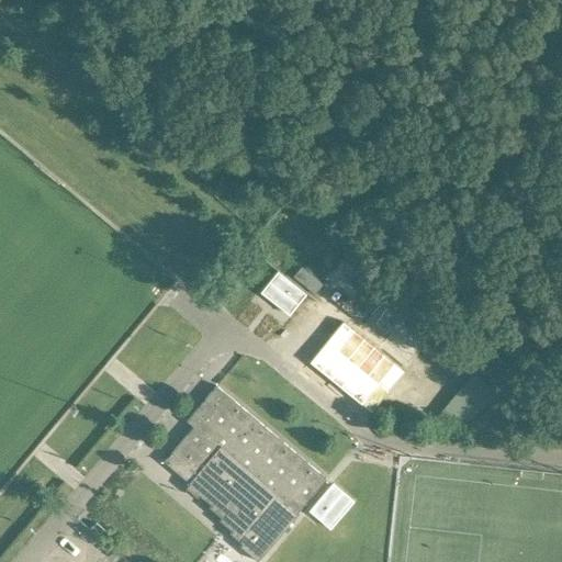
[(314,294),(323,283),(301,267),(293,277),(314,294)]
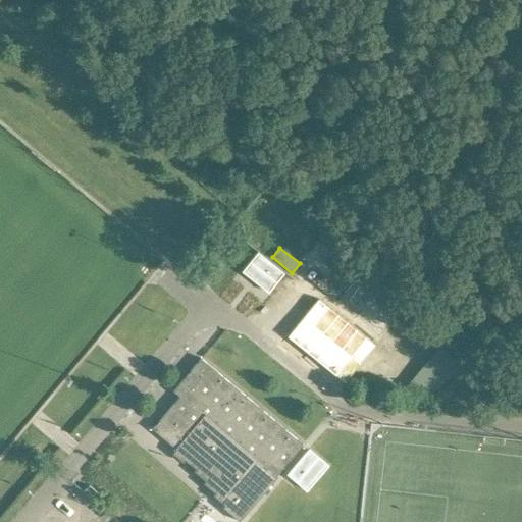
[(258,252),(250,262),(243,271),(268,292),(275,282),(283,272),(258,252)]
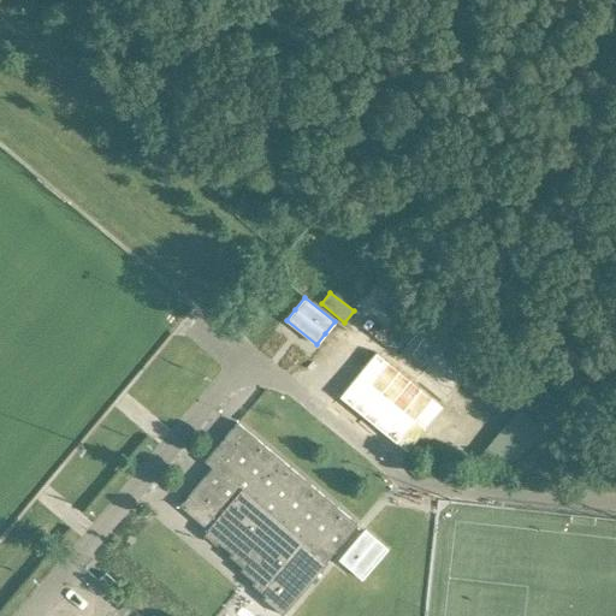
[(363,416),(379,428),(406,451),(442,407),(375,353),(374,354),(339,397),(363,416)]
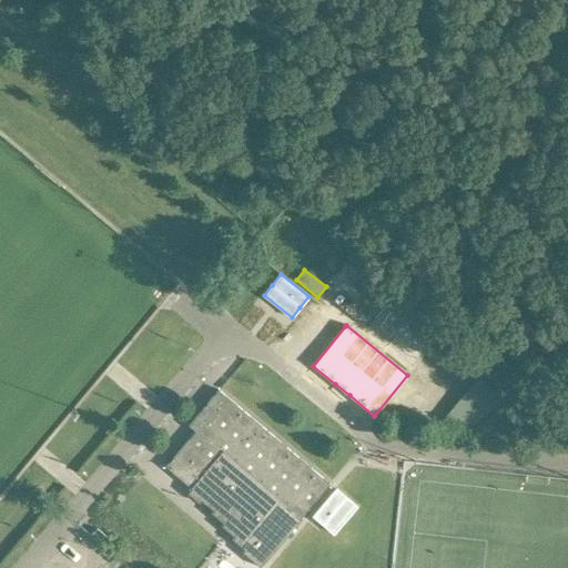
[(242,553),(260,567),(302,518),(302,517),(330,484),(219,389),(188,425),(195,432),(165,467),(190,488),(189,489),(213,510),(211,514),(224,524),(222,526),(234,537),(232,539),(244,549),(242,553)]
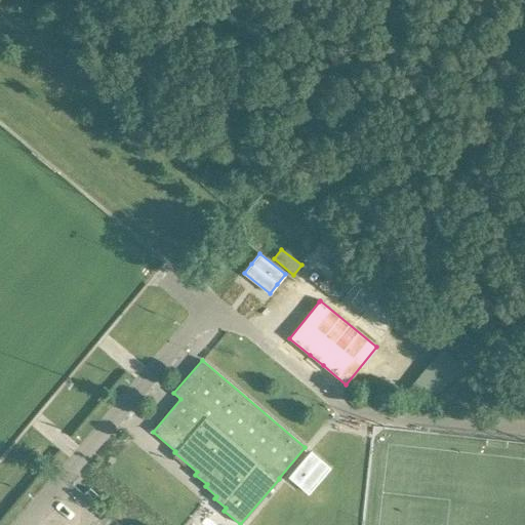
[(447,388),(455,378),(435,361),(427,371),(447,388)]
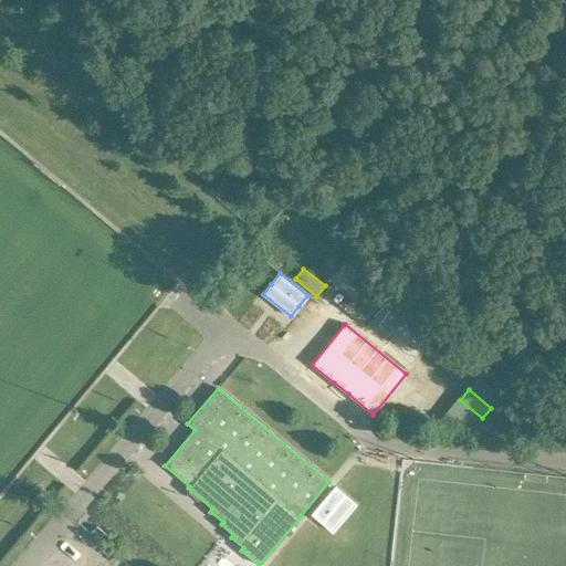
[(452,410),(443,421),(465,438),(473,428),(452,410)]
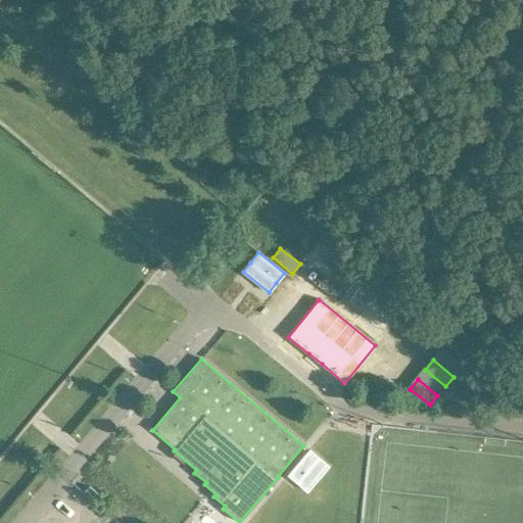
[(310,450),(288,475),(297,483),(306,490),(328,466),(319,458),(310,450)]
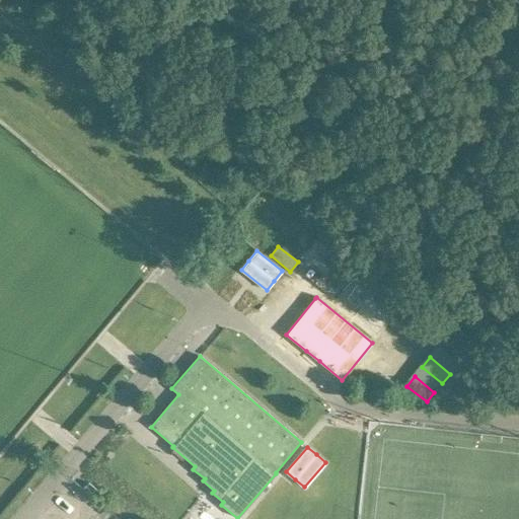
[(83,489),(93,498),(99,492),(88,483),(83,489)]
